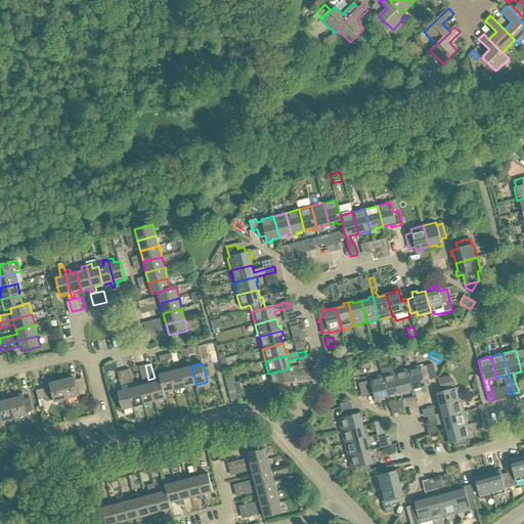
[(420,365),(407,369),(412,390),(421,388),(422,391),(426,389),(424,382),(430,380),(428,372),(435,369),(433,364),(421,367),(420,365)]
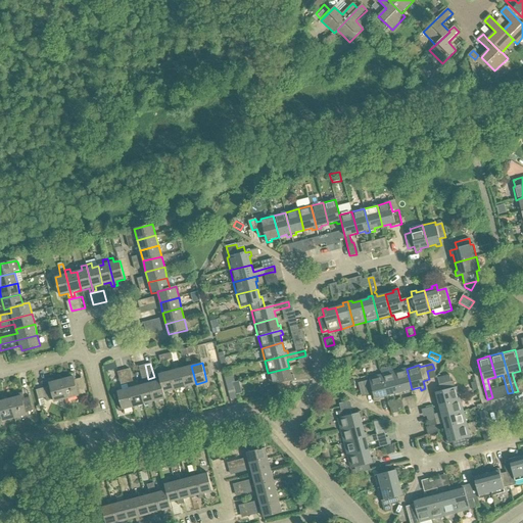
[(148,379),(145,365),(139,367),(143,380),(148,379)]
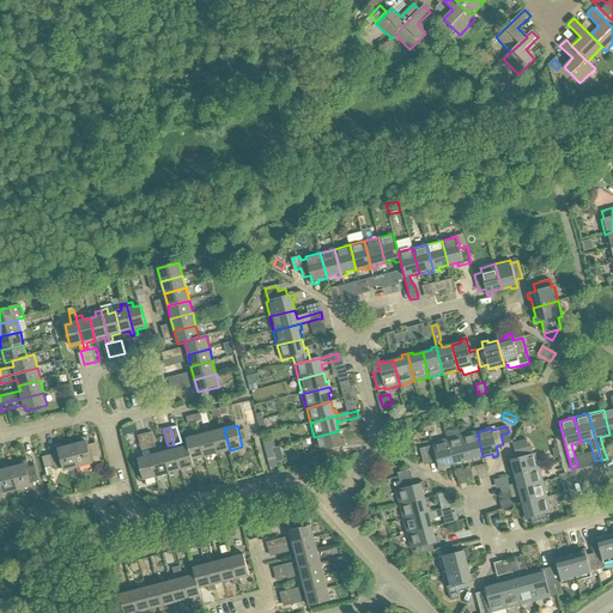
[(224,429),(211,432),(217,454),(230,450),(224,429)]
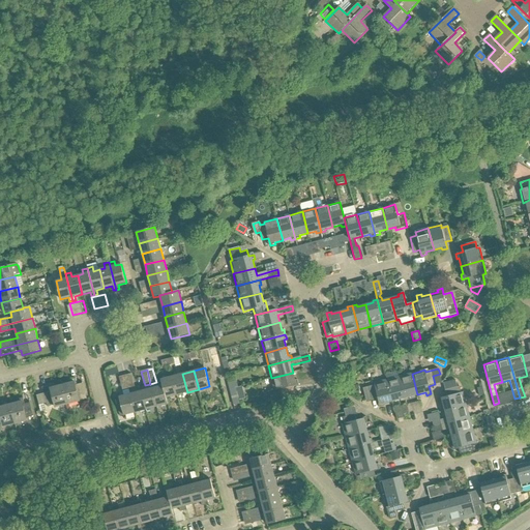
[(293,373),(271,378),(274,390),(268,392),(270,400),(295,392),(293,386),(298,384),(297,380),(295,380),(293,373)]
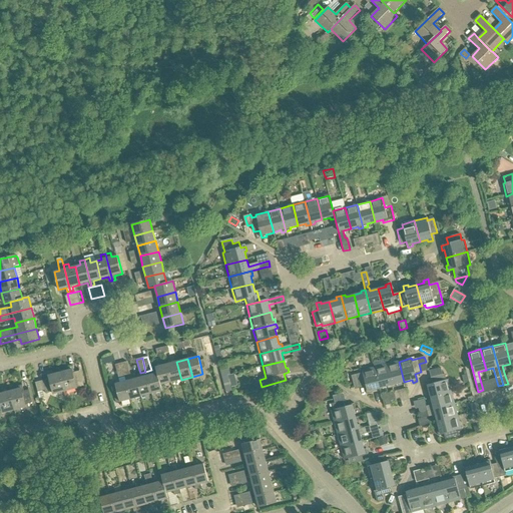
[(127,362),(121,364),(125,377),(130,376),(127,362)]
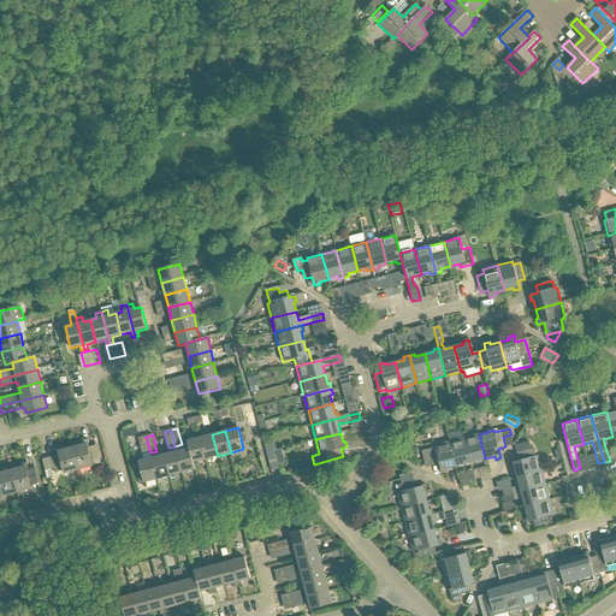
[(212,434),(200,438),(206,460),(218,456),(212,434)]
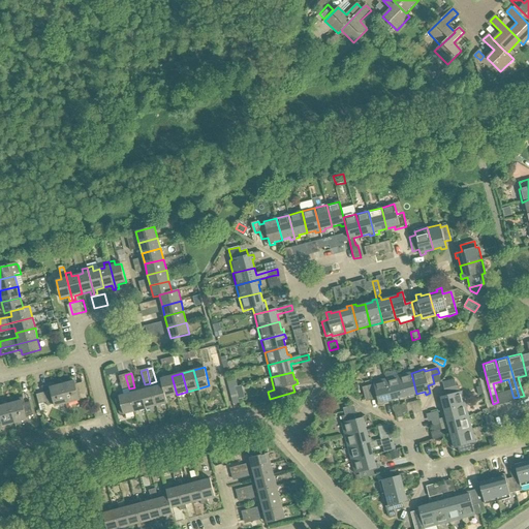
[(411,373),(399,376),(405,400),(409,399),(409,396),(416,394),(411,373)]
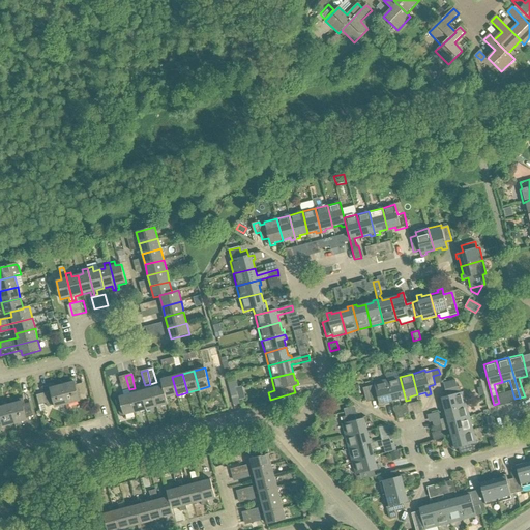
[(129,389),(125,376),(119,377),(123,391),(129,389)]
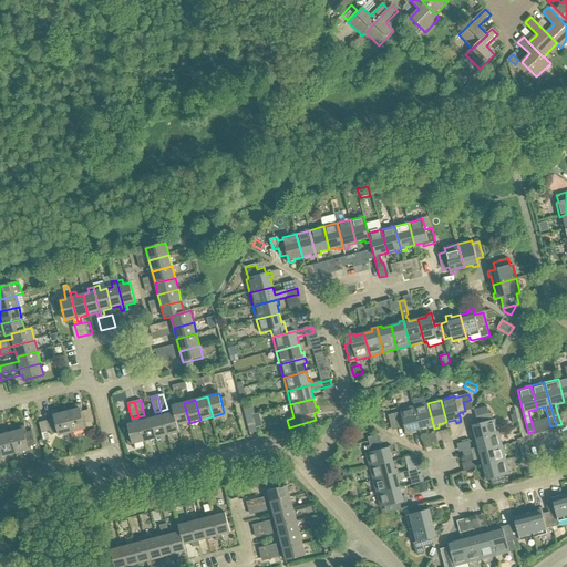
[(172,405),(174,412),(177,425),(189,423),(184,403),(172,405)]
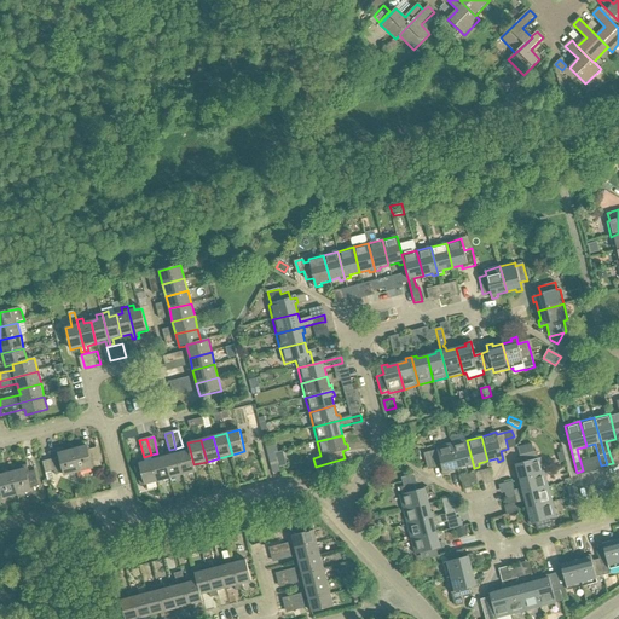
[(467,440),(451,444),(458,469),(468,467),(468,469),(474,468),(467,440)]
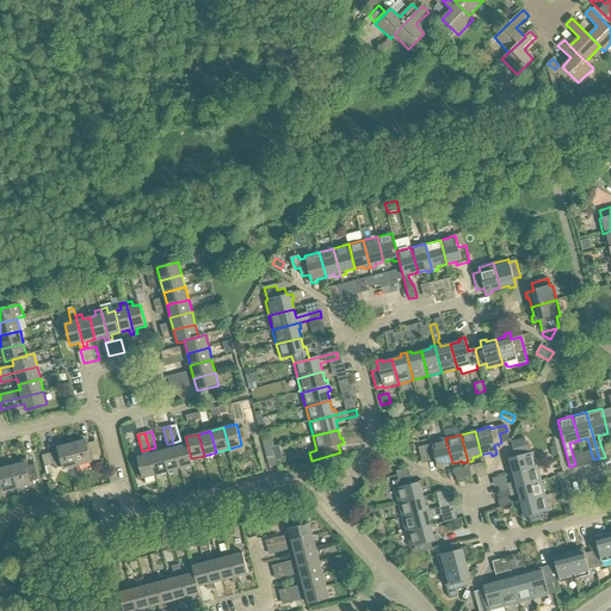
[(80,442),(72,444),(78,467),(100,461),(96,443),(90,444),(87,437),(80,438),(80,442)]
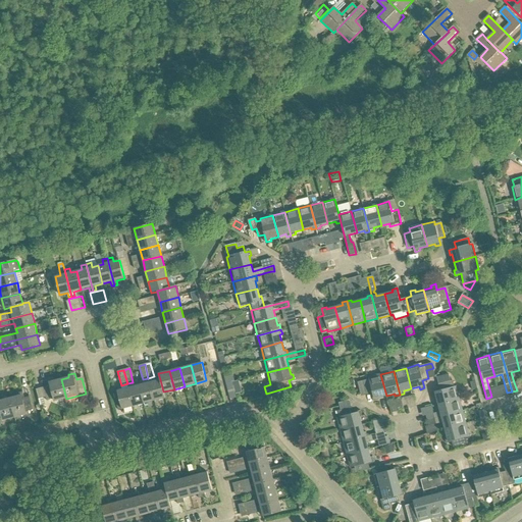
[(386,396),(380,374),(368,377),(369,379),(357,382),(360,394),(365,392),(366,395),(372,394),(374,401),(379,400),(378,398),(386,396)]
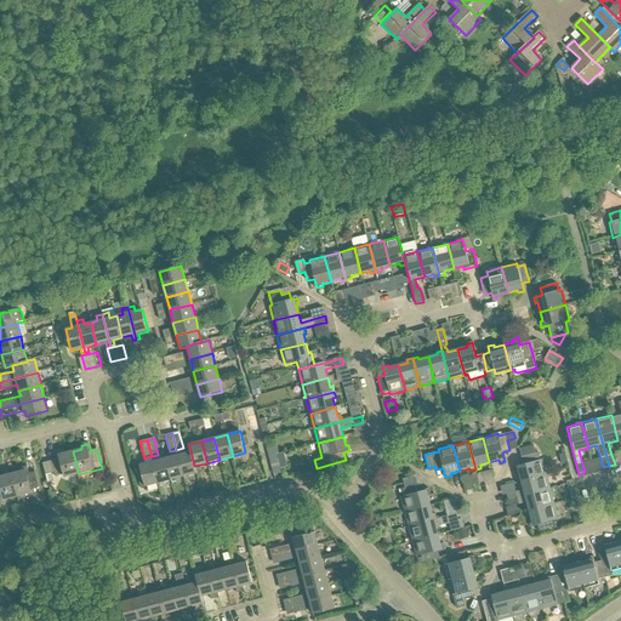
[(280,473),(275,454),(278,454),(277,446),(267,449),(274,474),(280,473)]
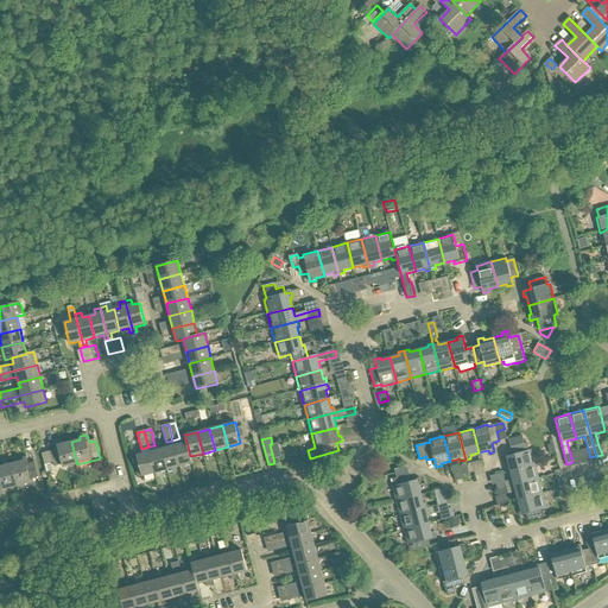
[(77,464),(71,442),(63,444),(62,441),(55,443),(56,450),(50,451),(55,467),(63,464),(63,468),(77,464)]
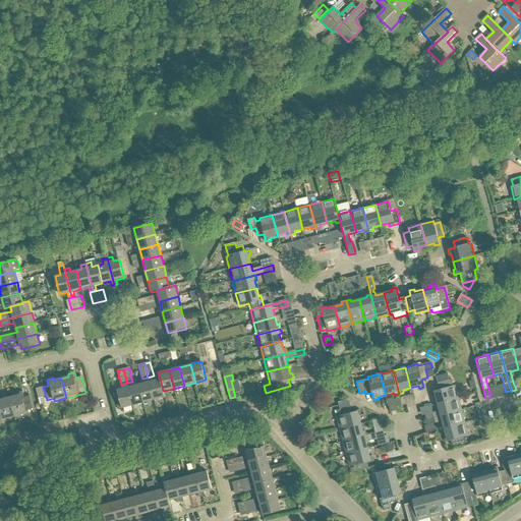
[(160,379),(149,382),(154,400),(165,397),(163,391),(160,379)]
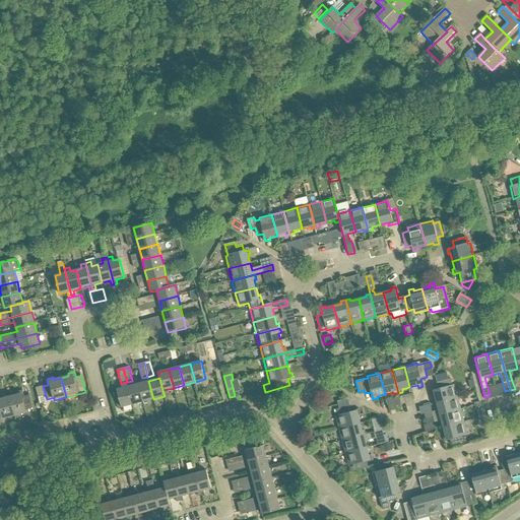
[(435,395),(437,403),(457,397),(454,385),(452,385),(451,379),(446,380),(437,383),(439,389),(431,391),(432,396),(435,395)]
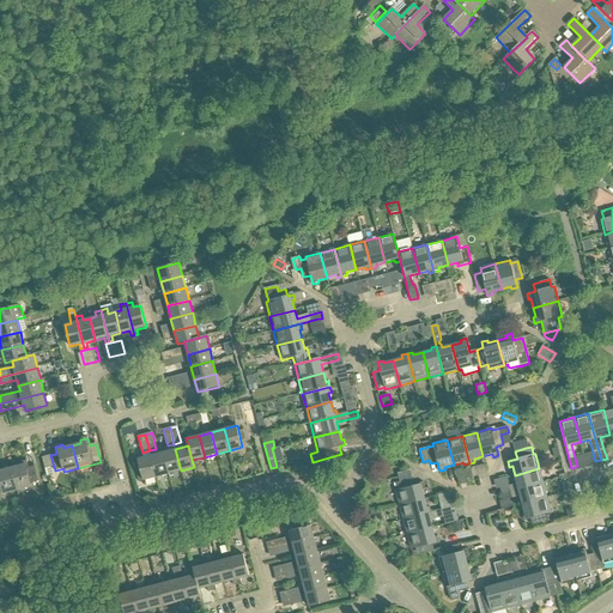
[(175,449),(163,453),(169,474),(181,471),(175,449)]
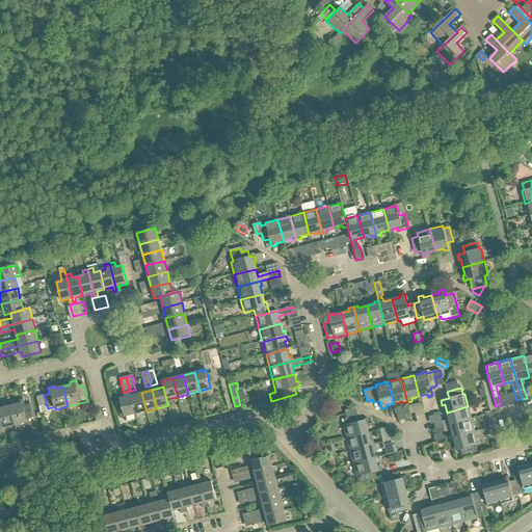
[(141,393),(131,395),(135,415),(147,411),(141,393)]
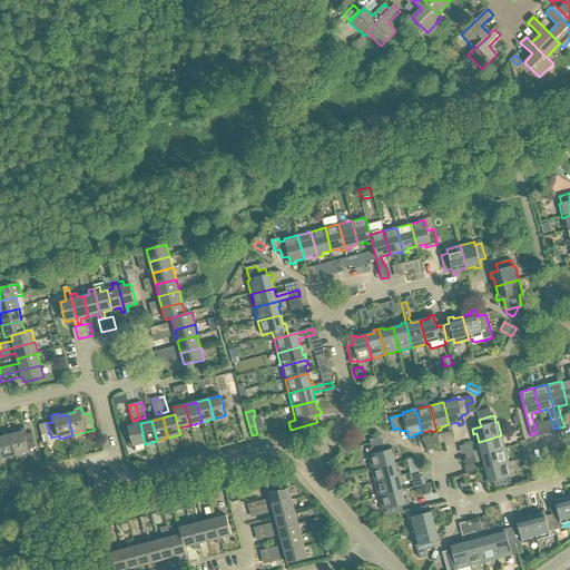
[(145,444),(140,423),(128,426),(134,446),(145,444)]
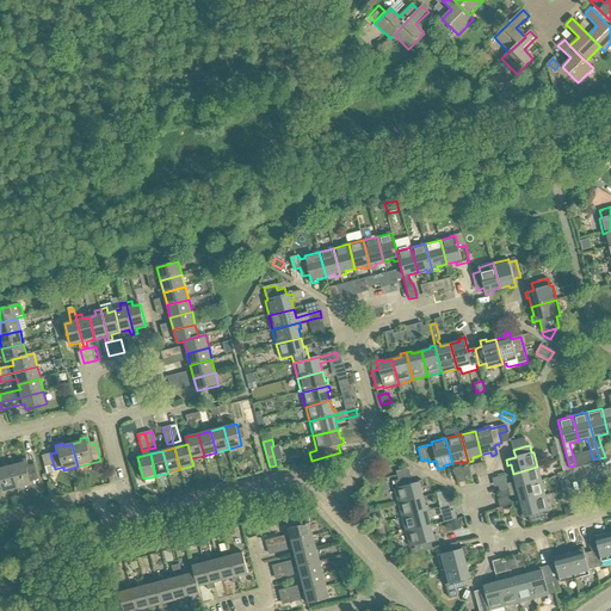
[(20,464),(11,467),(17,489),(31,485),(30,482),(38,480),(35,464),(29,467),(26,460),(19,461),(20,464)]
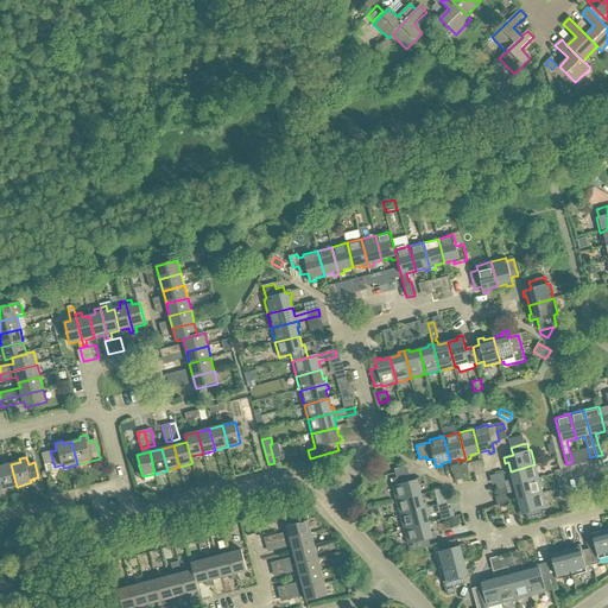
[(17,487),(11,464),(2,466),(1,463),(0,463),(0,487),(2,487),(4,491),(17,487)]
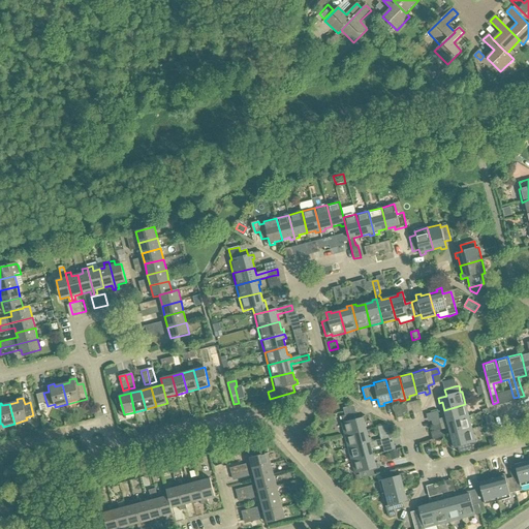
[(443,418),(445,424),(469,416),(465,404),(444,410),(446,417),(443,418)]
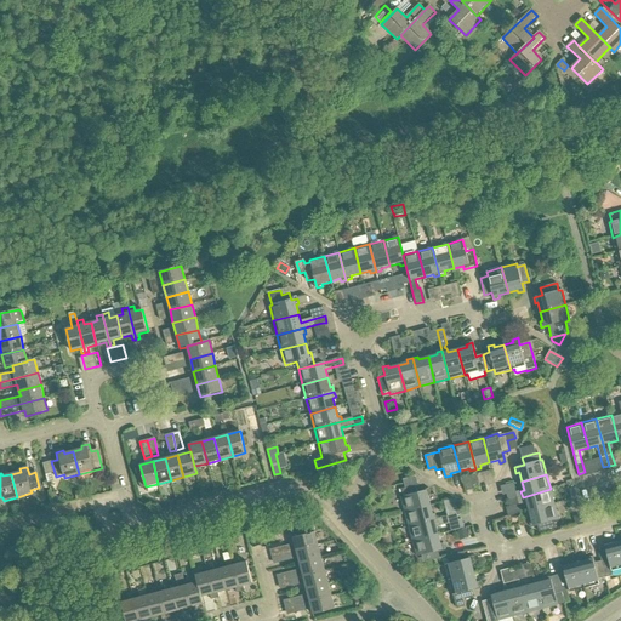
[(400,497),(405,512),(431,506),(428,496),(431,495),(429,490),(420,493),(419,485),(402,489),(403,496),(400,497)]
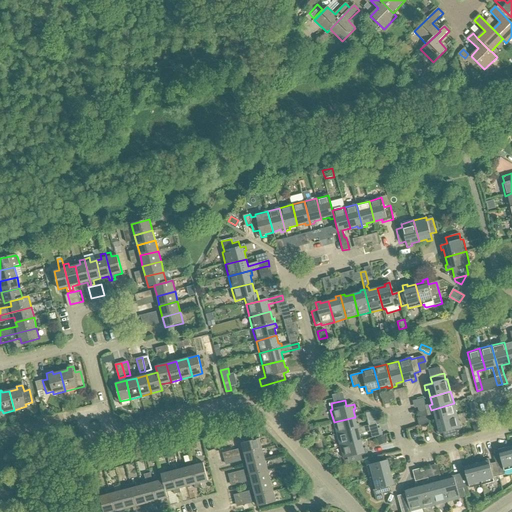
[(434,413),(436,421),(457,416),(454,403),(431,410),(432,414),(434,413)]
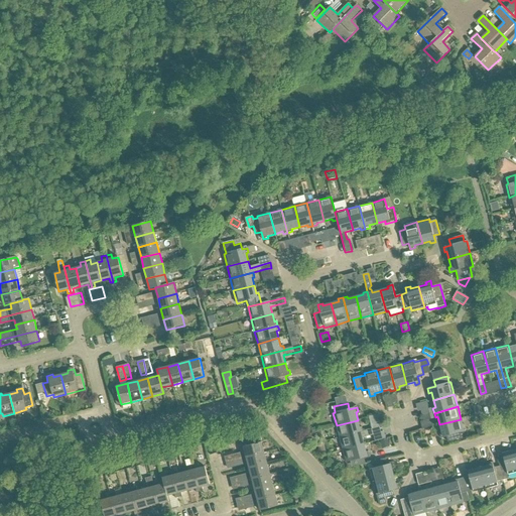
[(461,419),(439,424),(441,432),(439,432),(440,437),(446,436),(447,442),(462,438),(460,432),(464,431),(461,419)]
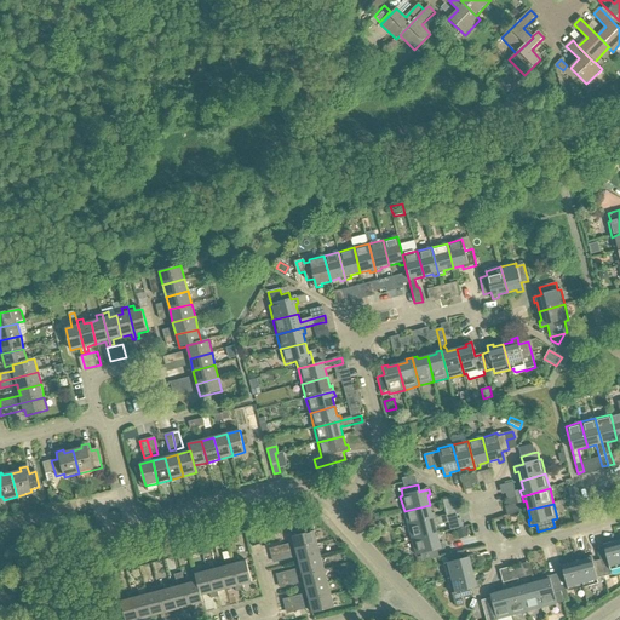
[(405,511),(408,526),(436,518),(435,514),(432,514),(430,505),(405,511)]
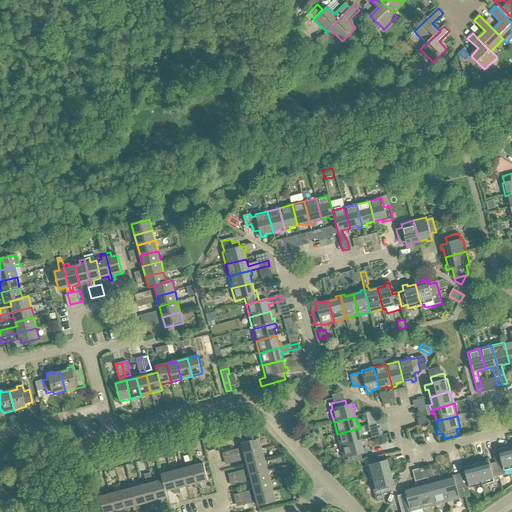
[(337,434),(340,447),(361,441),(359,435),(371,432),(370,431),(378,429),(377,424),(369,426),(360,428),(337,434)]
